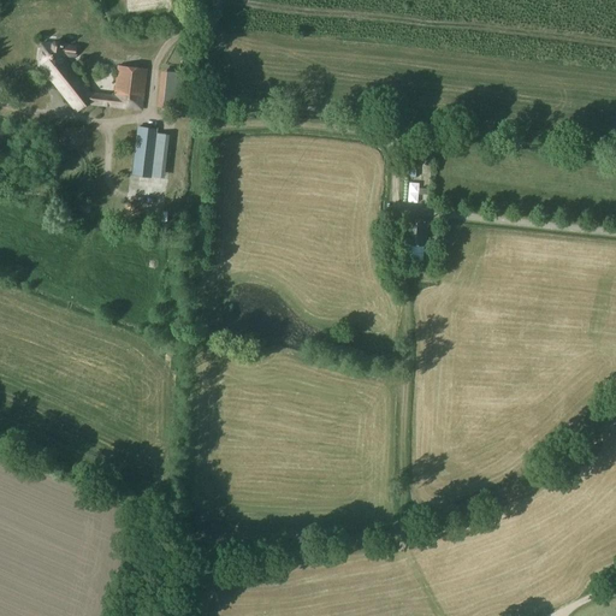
[(54,46),(52,43),(43,41),(39,69),(42,69),(77,112),(87,105),(142,111),(147,69),(117,65),(113,94),(89,93),(64,61),(64,55),(73,57),(76,47),(60,45),(54,46)]
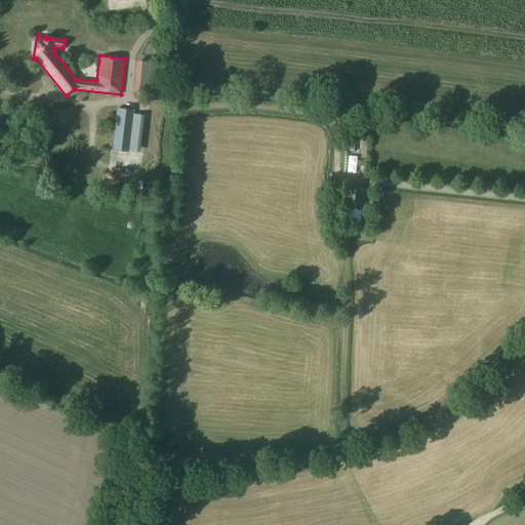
[(159,64),(142,62),(137,92),(155,94),(159,64)]
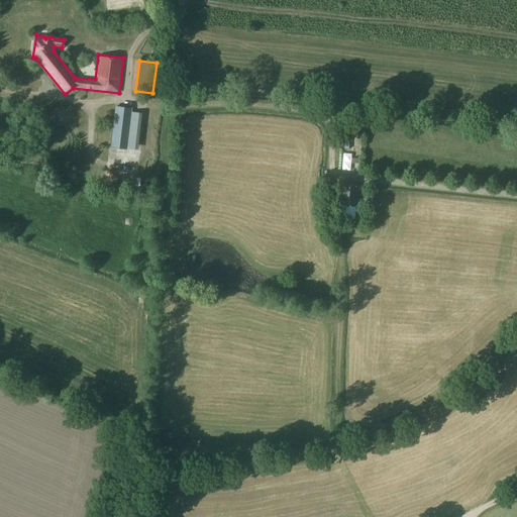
[(140,111),(131,110),(131,108),(117,106),(112,145),(135,148),(140,111)]
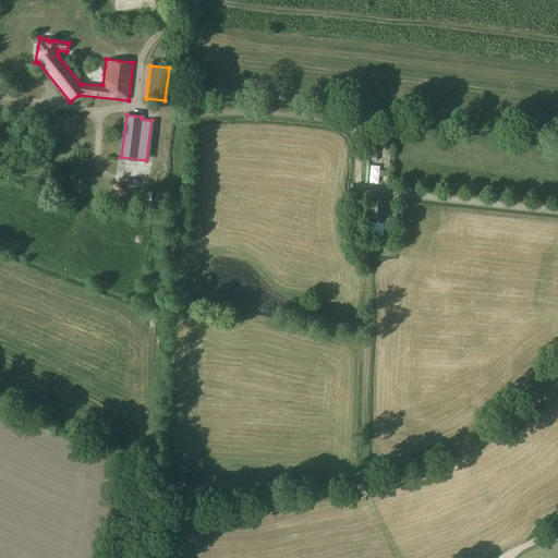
[(366,156),(365,172),(370,172),(368,181),(378,181),(379,171),(386,171),(386,156),(366,156)]
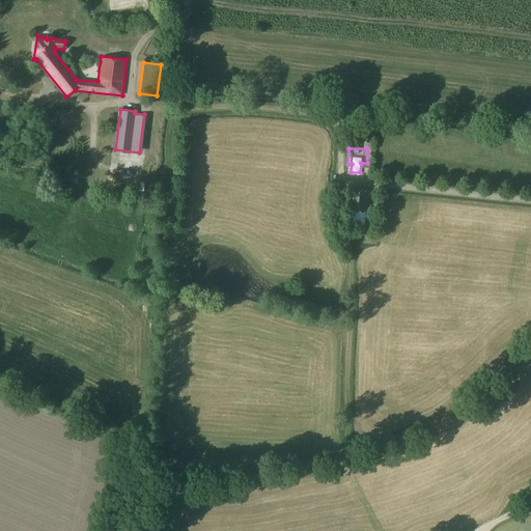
[(369,189),(348,188),(346,211),(368,213),(369,189)]
